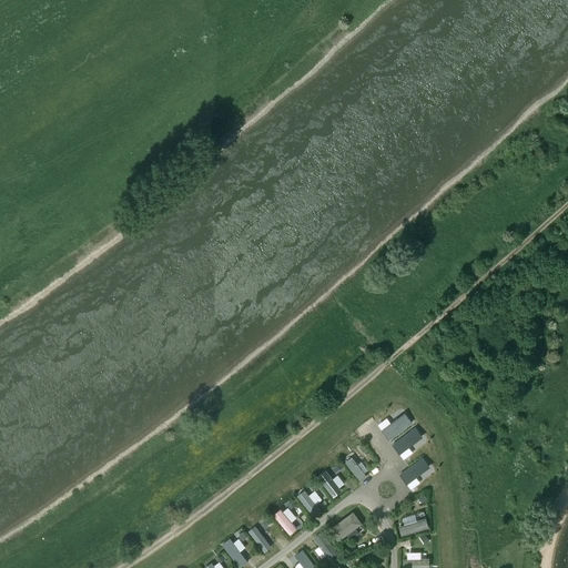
[(405,413),(382,432),(388,440),(413,423),(405,413)]
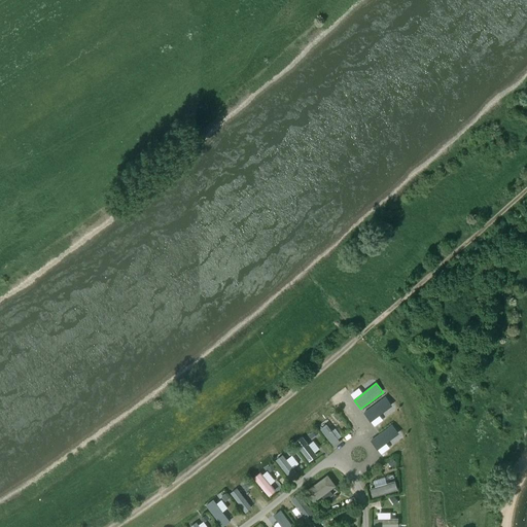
[(386,396),(364,413),(371,422),(392,407),(386,396)]
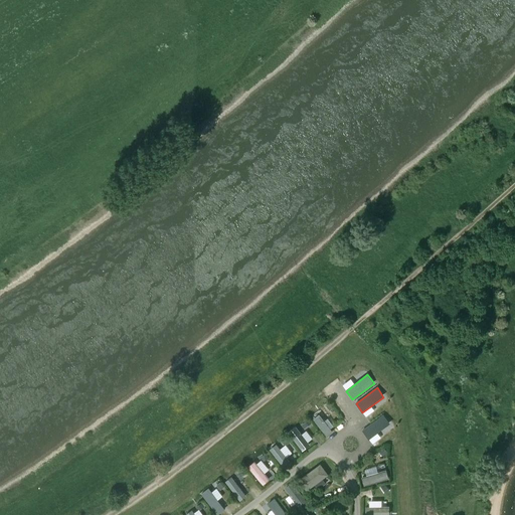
[(319,414),(313,419),(327,438),(333,433),(319,414)]
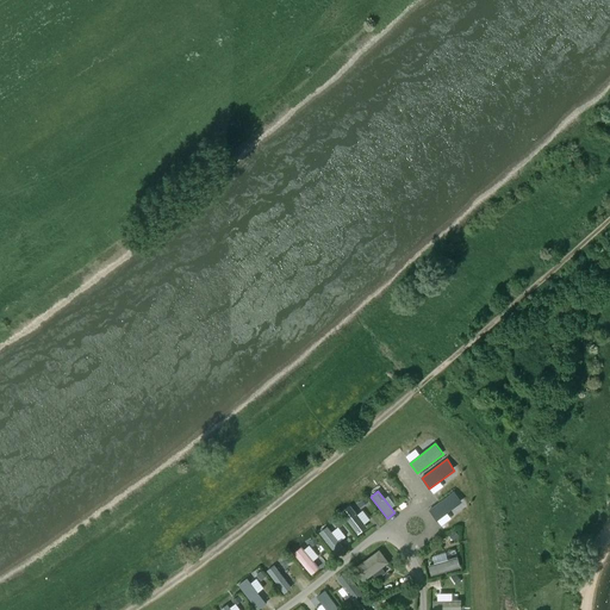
[(462,503),(454,492),(429,510),(437,521),(462,503)]
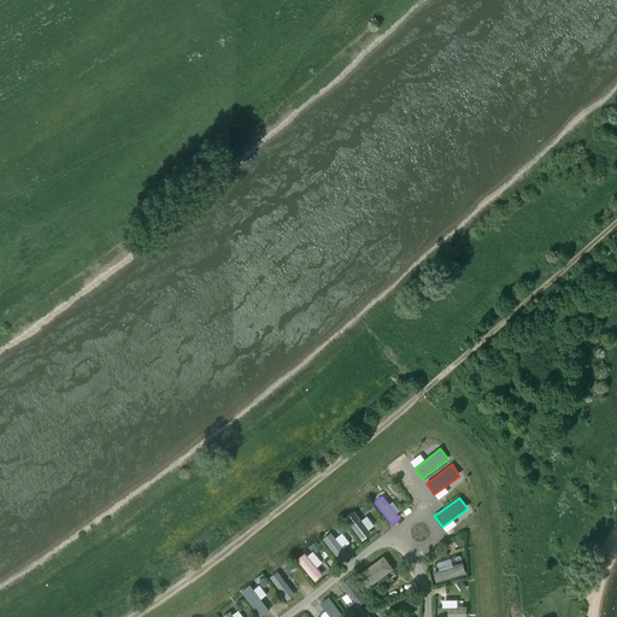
[(369,504),(360,510),(364,515),(374,507),(369,504)]
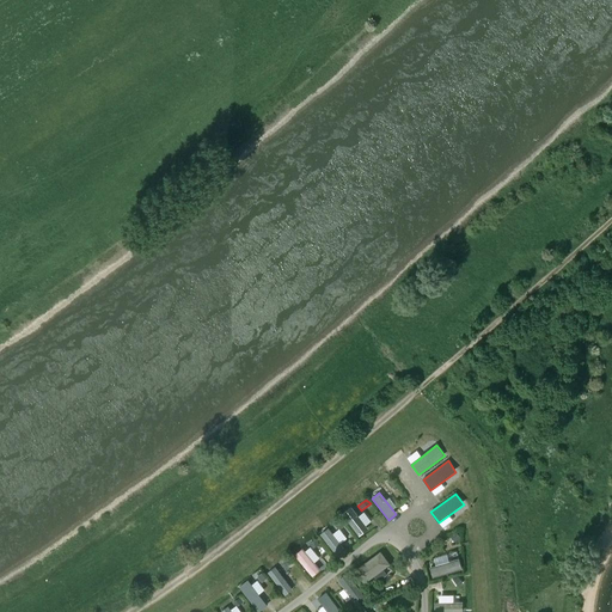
[(352,507),(342,514),(359,537),(368,530),(352,507)]
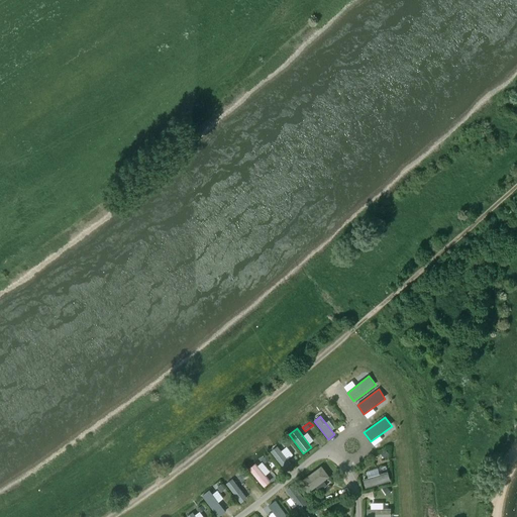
[(277,447),(271,452),(284,469),(290,463),(277,447)]
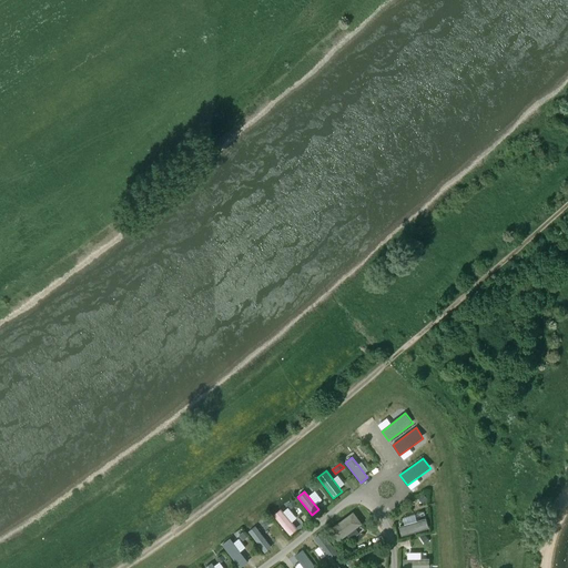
[(418,498),(423,504),(427,499),(424,495),(418,498)]
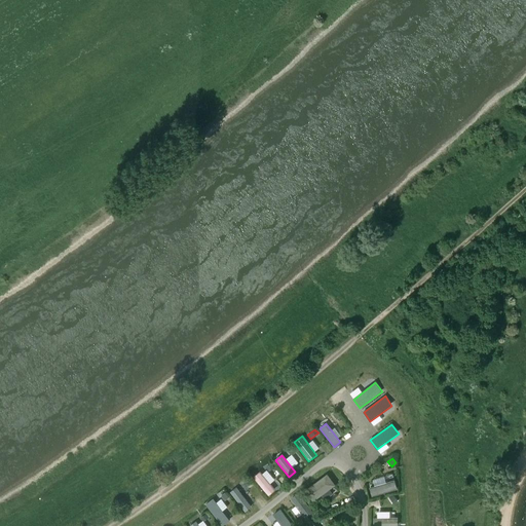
[(260,472),(253,477),(268,496),(275,490),(260,472)]
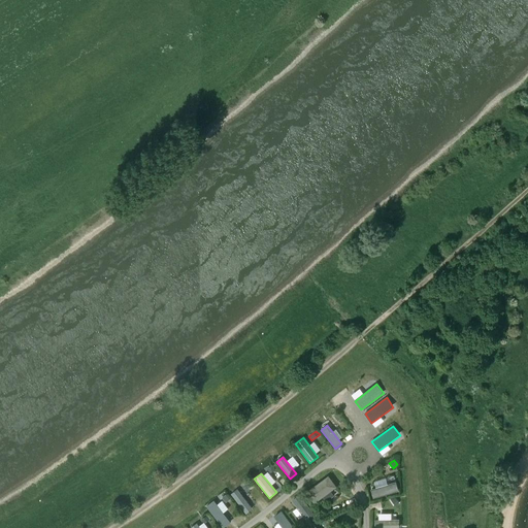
[(337,488),(329,476),(306,493),(315,504),(337,488)]
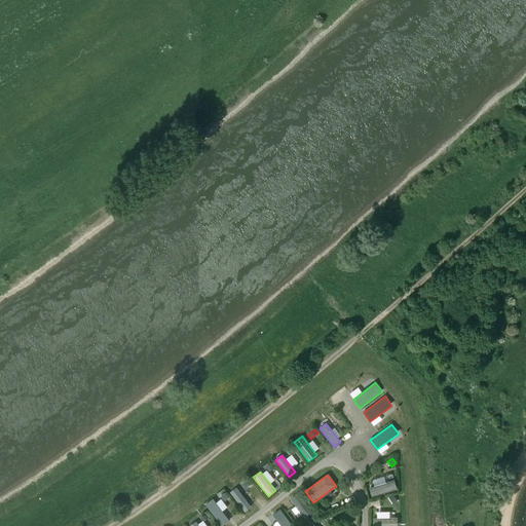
[(249,480),(243,484),(247,488),(252,484),(249,480)]
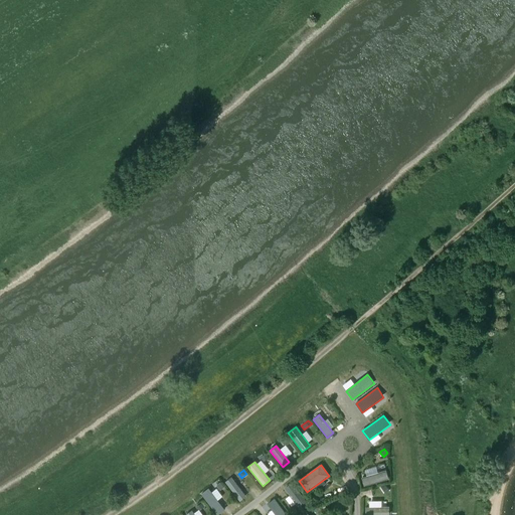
[(386,471),(362,478),(364,487),(389,480),(386,471)]
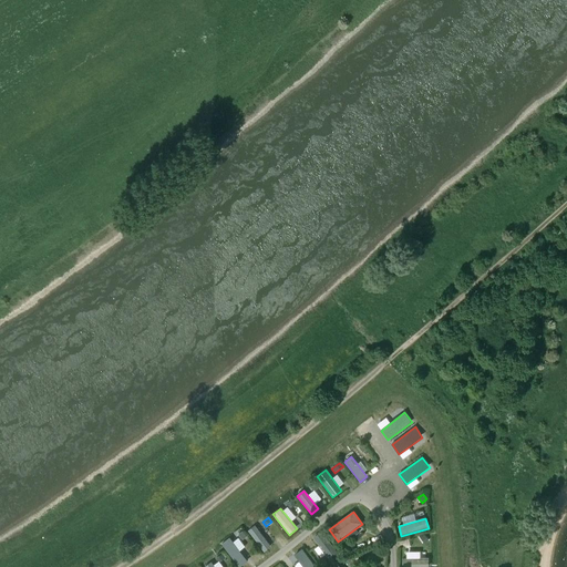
[(255,526),(248,532),(264,553),(271,547),(255,526)]
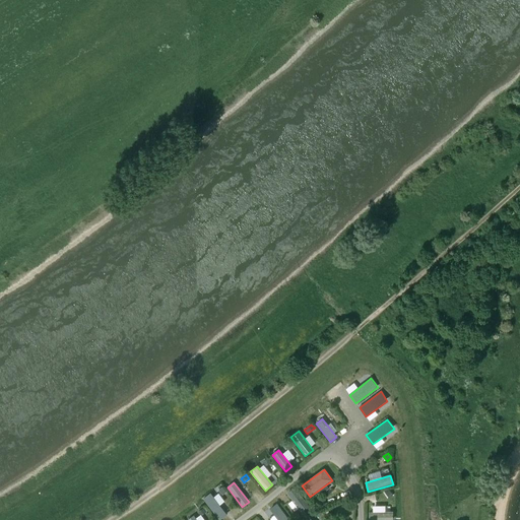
[(391,486),(385,491),(388,497),(394,493),(391,486)]
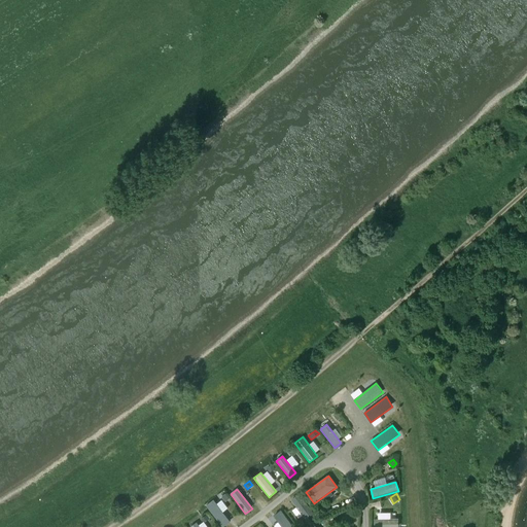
[(314,514),(300,494),(290,500),(306,520),(314,514)]
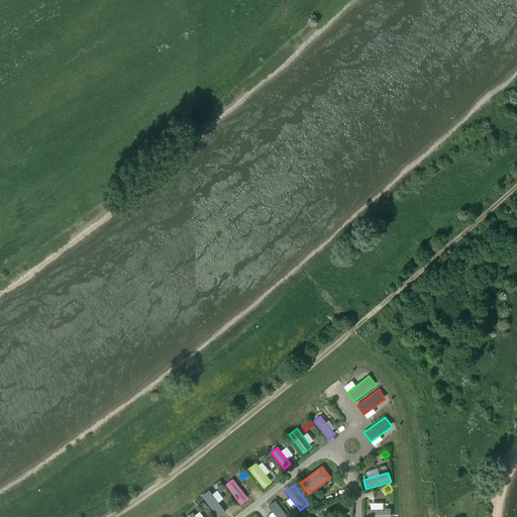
[(209,490),(202,497),(217,516),(218,516),(225,512),(209,490)]
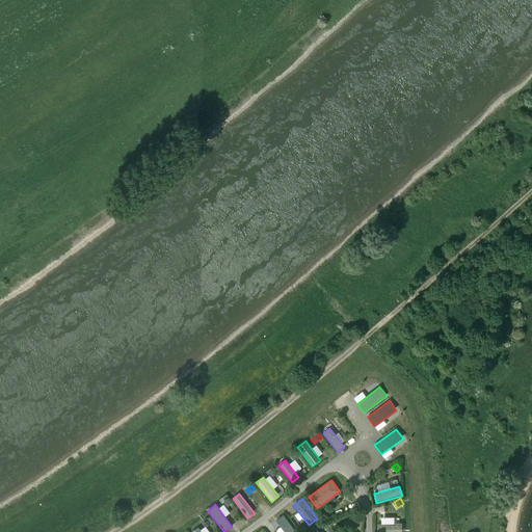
[(228,512),(224,514),(231,523),(234,521),(228,512)]
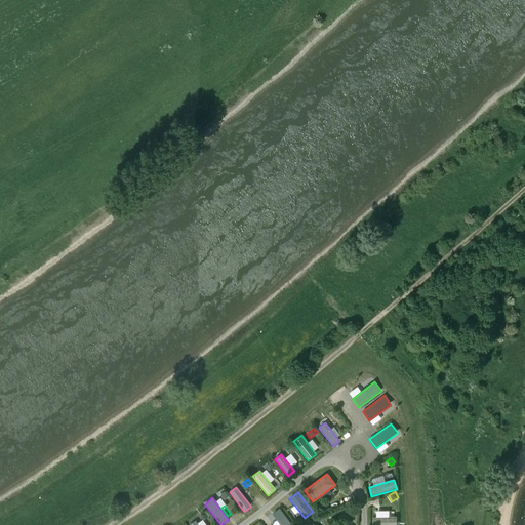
[(291,524),(280,509),(273,515),(280,524),(291,524)]
